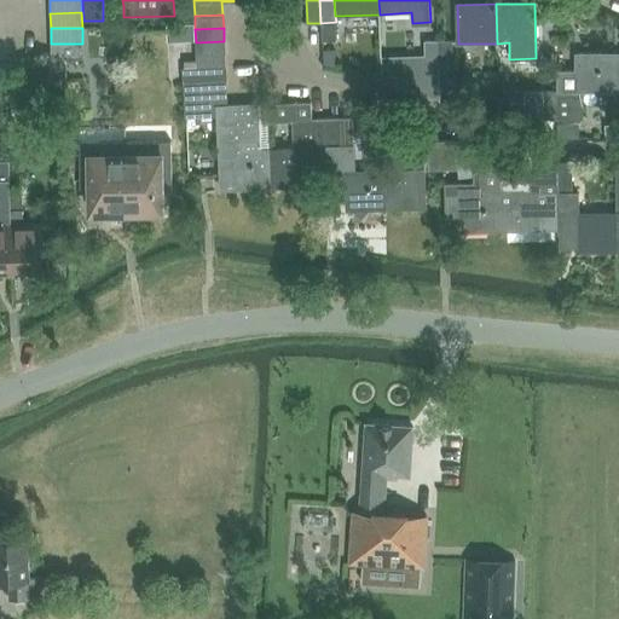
[(439,69),(438,40),(410,41),(410,45),(398,45),(399,68),(411,68),(411,70),(439,69)]
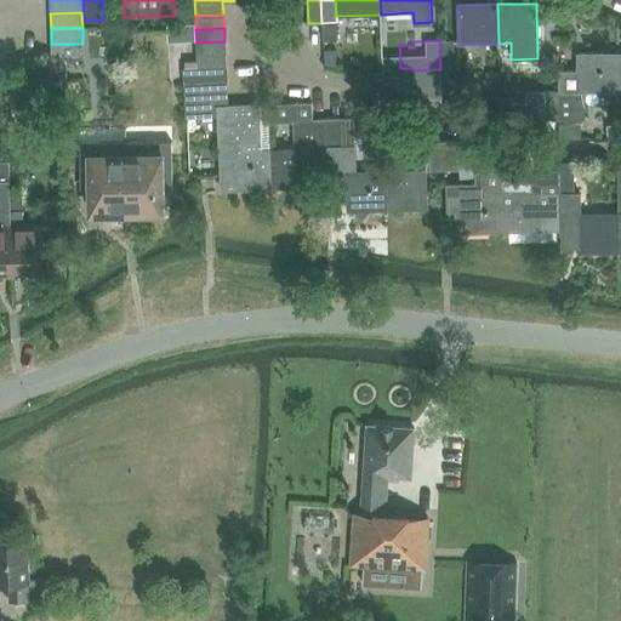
[(453,40),(439,40),(440,69),(454,69),(453,40)]
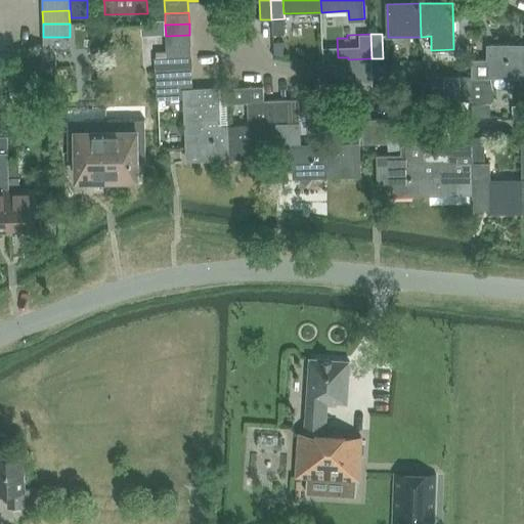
[(166,36),(166,47),(190,45),(189,35),(166,36)]
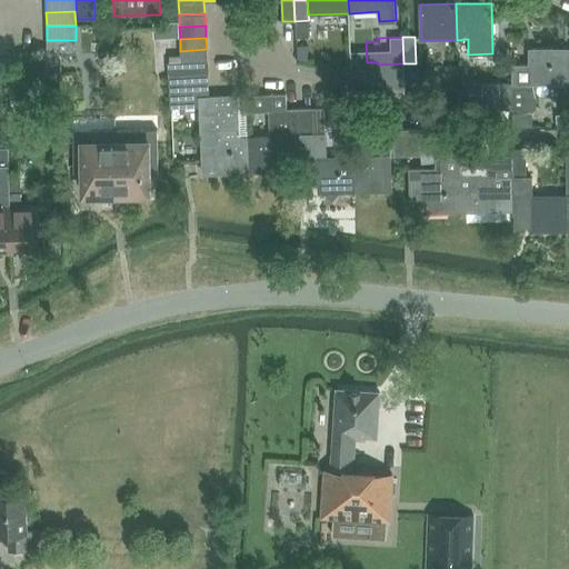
[(76,40),(47,40),(47,55),(47,73),(61,72),(60,55),(76,53),(76,40)]
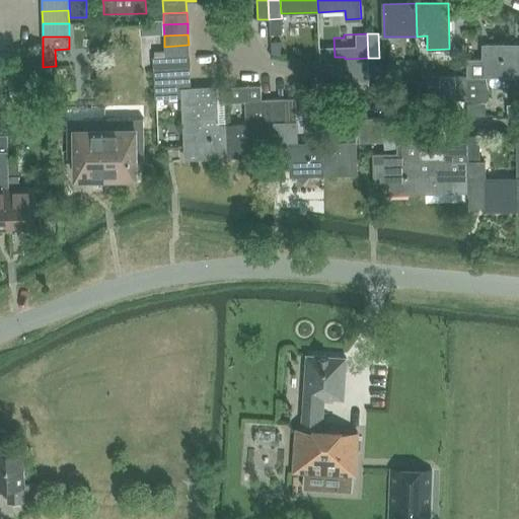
[(279,42),(270,43),(271,56),(279,55),(279,42)]
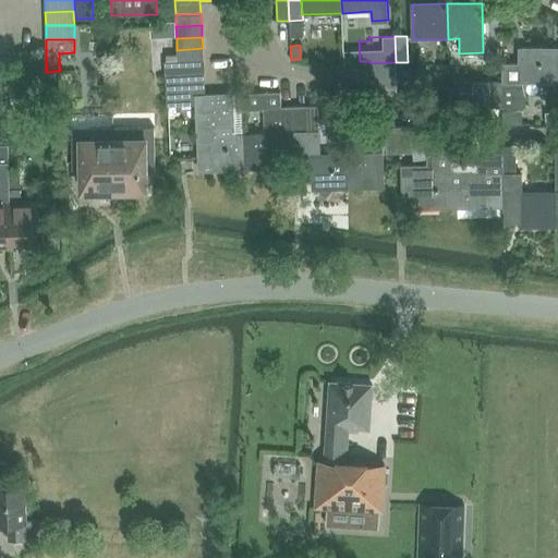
[(165,61),(165,62),(203,60),(203,48),(177,50),(178,61),(165,61)]
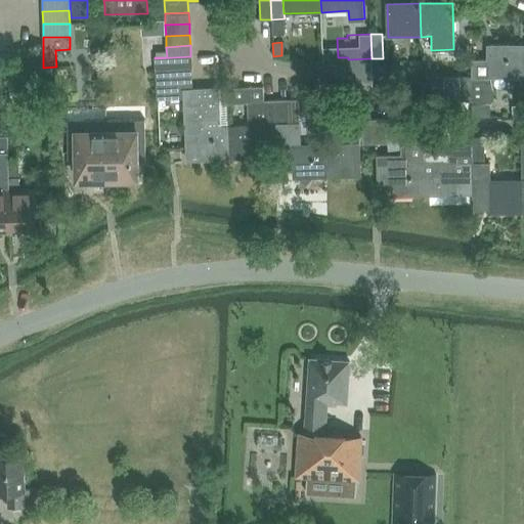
[(471,76),(472,100),(492,100),(493,78),(520,78),(520,46),(488,46),(488,60),(473,60),(473,76),(471,76)]
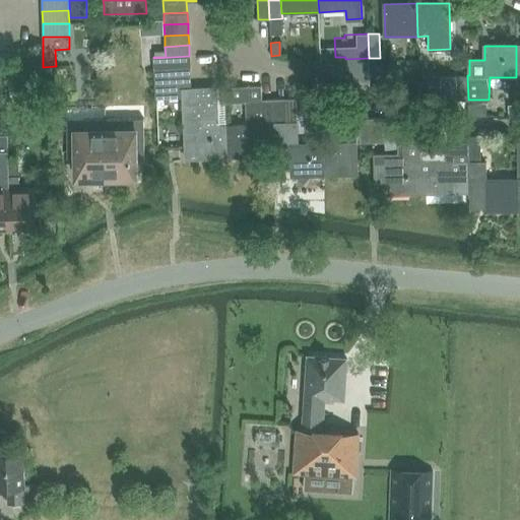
[(153,58),(154,69),(190,67),(189,56),(153,58)]
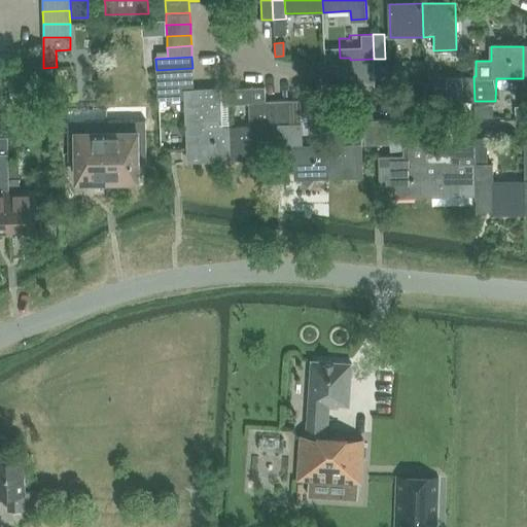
[(324,61),(324,70),(350,78),(349,60),(324,61)]
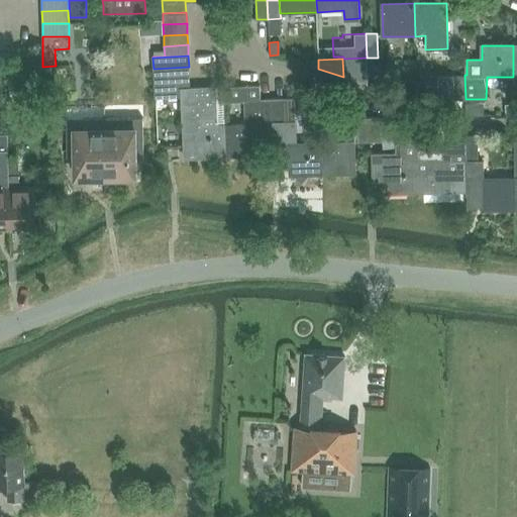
[(185,159),(226,157),(224,125),(216,125),(215,88),(190,89),(189,67),(153,69),(154,99),(182,97),(185,159)]
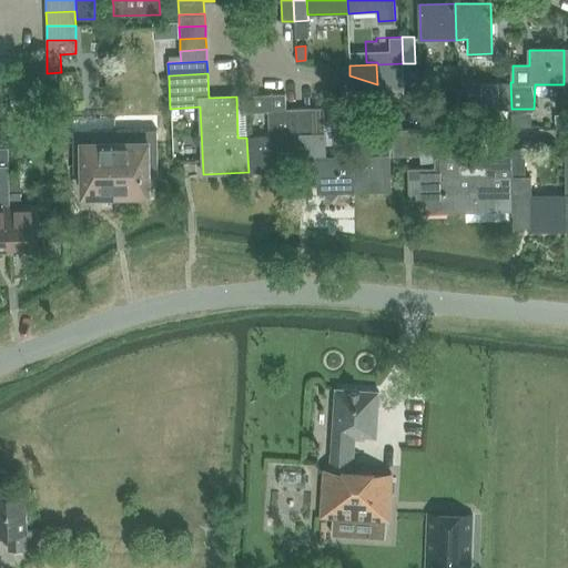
[(499,109),(511,109),(510,82),(499,82),(499,109)]
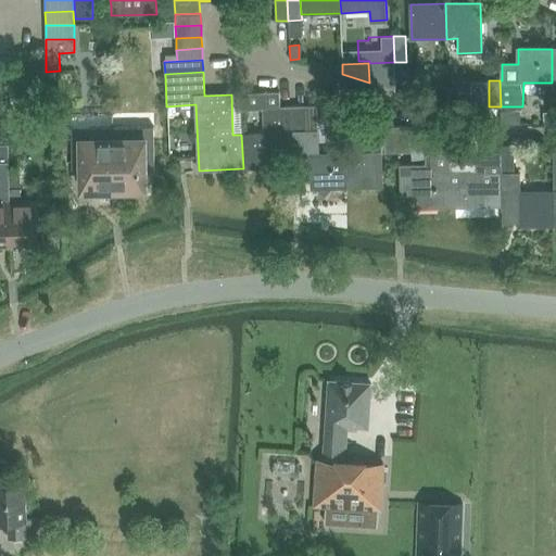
[(42,103),(57,103),(57,86),(42,86),(42,103)]
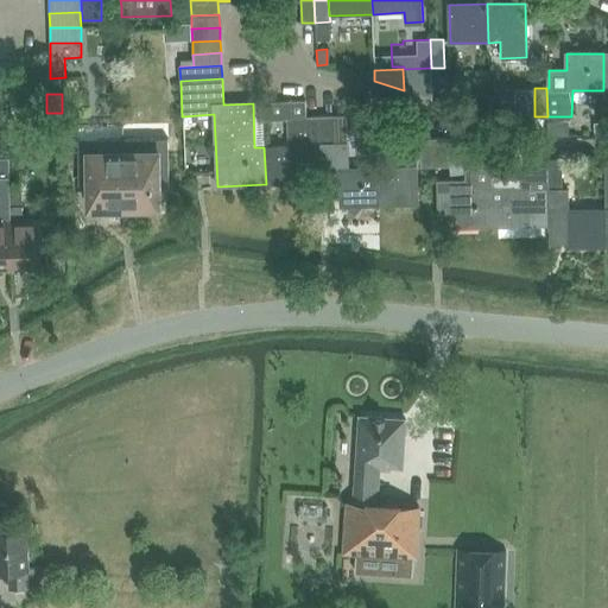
[(287,116),(306,115),(305,100),(270,101),(261,108),(261,121),(287,120),(287,116)]
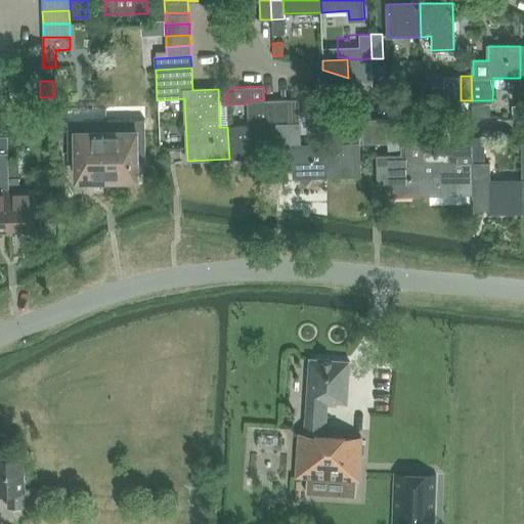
[(261,135),(276,135),(275,99),(264,99),(248,100),(248,103),(249,126),(227,127),(229,159),(262,157),(261,135)]
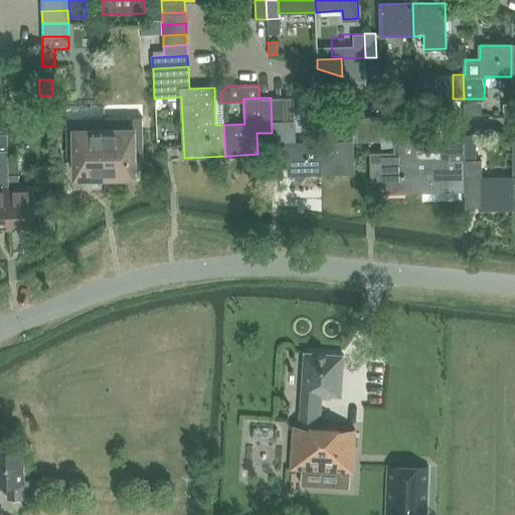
[(271,98),(272,133),(273,160),(289,159),(289,174),(321,173),(320,141),(295,142),(294,120),(283,120),(282,98),(271,98)]
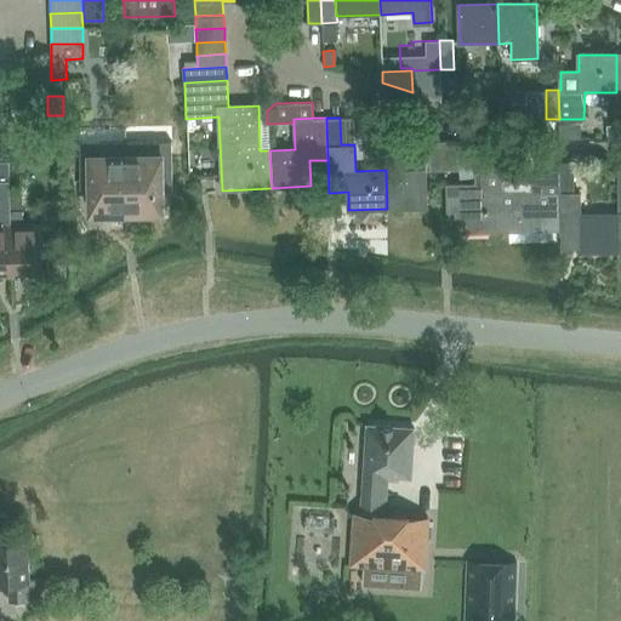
[(559,140),(580,140),(580,125),(559,125),(559,140)]
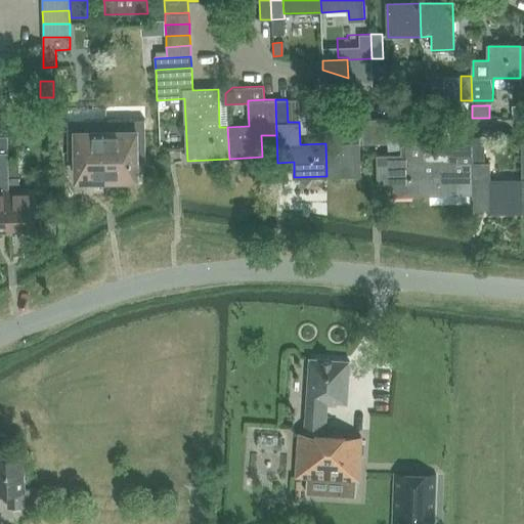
[(106,107),(67,107),(67,119),(67,157),(75,157),(75,181),(108,181),(106,119),(106,107)]
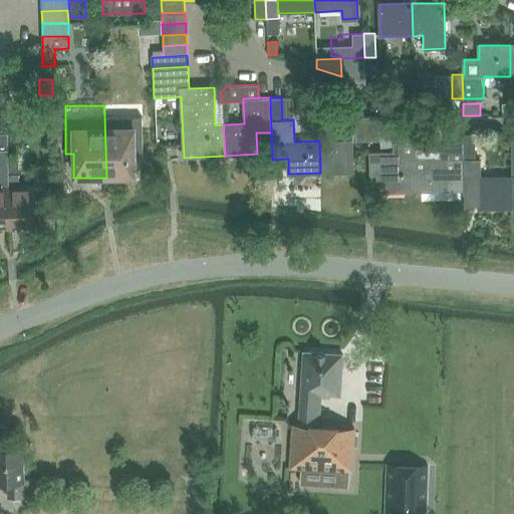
[(143,116),(104,116),(106,178),(137,178),(137,154),(143,154),(143,116)]
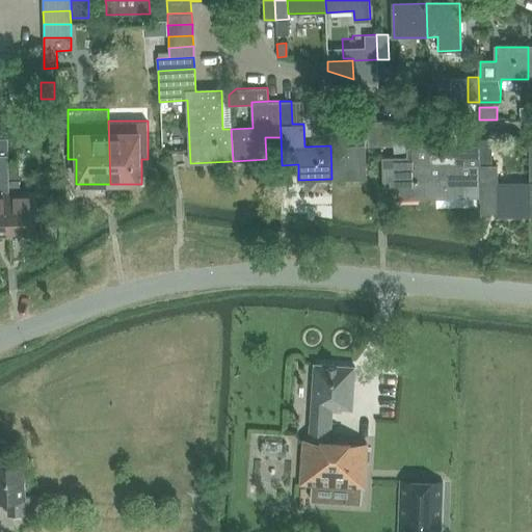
[(379,147),(379,122),(368,123),(369,147),(379,147)]
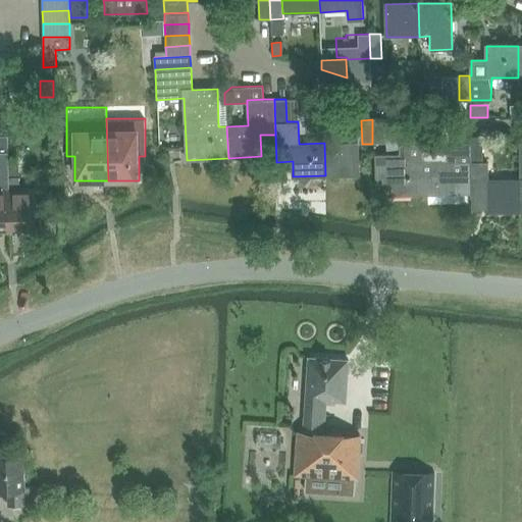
[(383,119),(372,119),(372,144),(384,143),(383,119)]
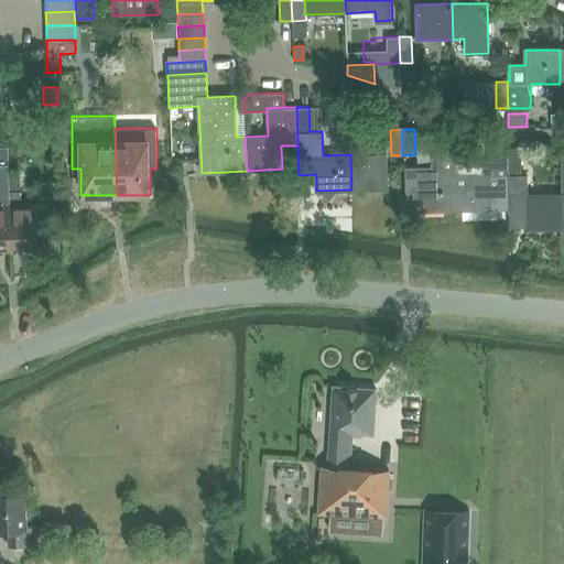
[(455,140),(455,129),(442,130),(443,141),(455,140)]
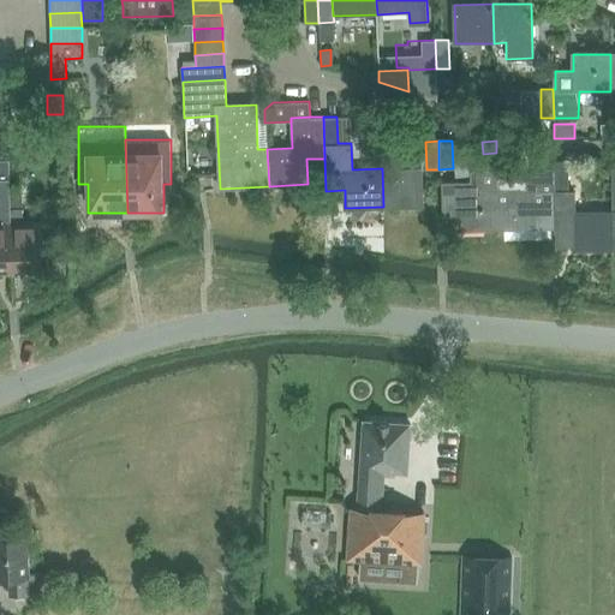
[(0,269),(12,269),(11,224),(11,209),(10,193),(10,187),(10,179),(10,161),(0,161),(0,269)]
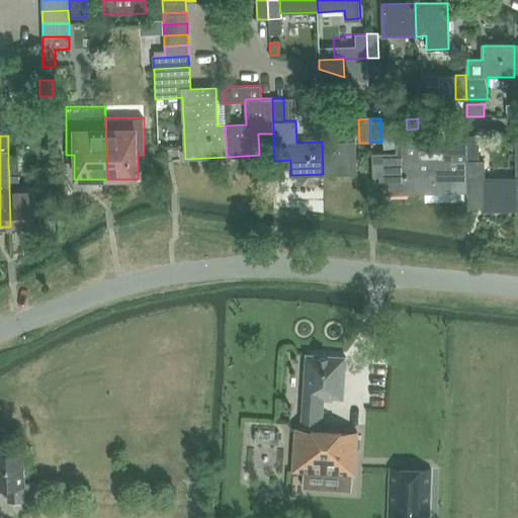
[(456,161),(467,162),(466,137),(455,138),(456,161)]
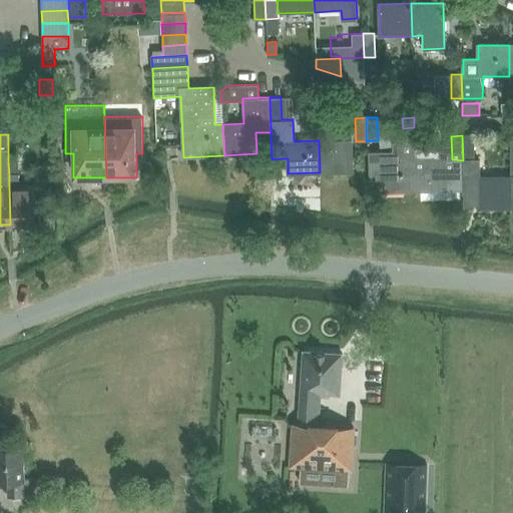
[(462,135),(463,160),(474,161),(473,135),(462,135)]
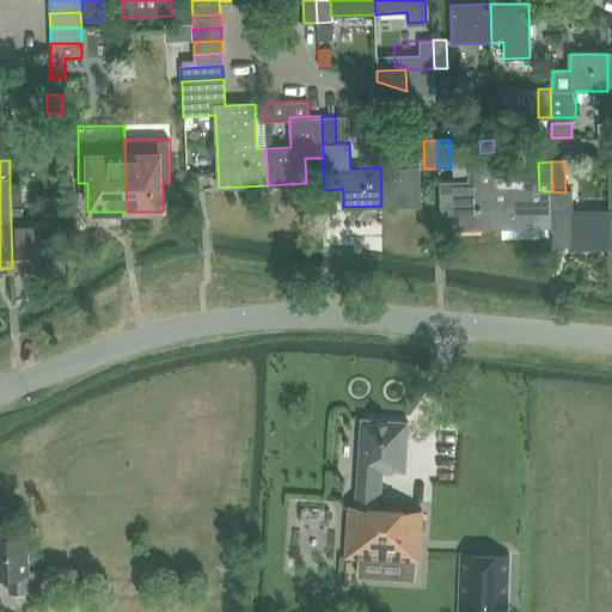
[(418,166),(380,167),(381,206),(420,204),(418,166)]
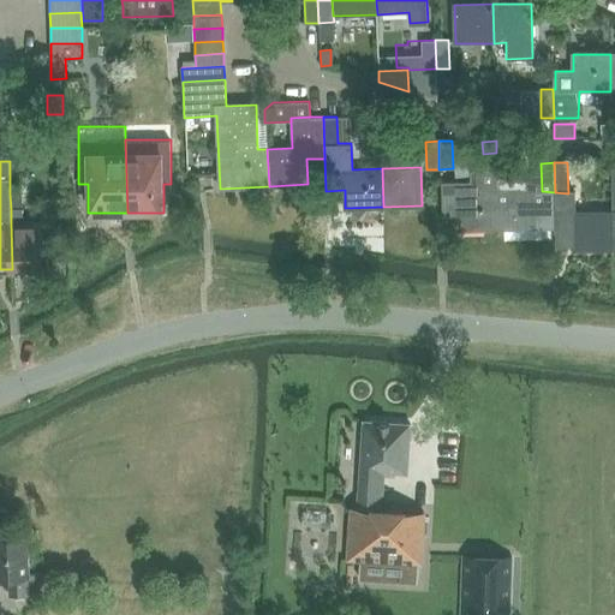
[(499,228),(497,190),(496,169),(469,169),(470,181),(440,181),(440,214),(459,214),(459,230),(499,228)]
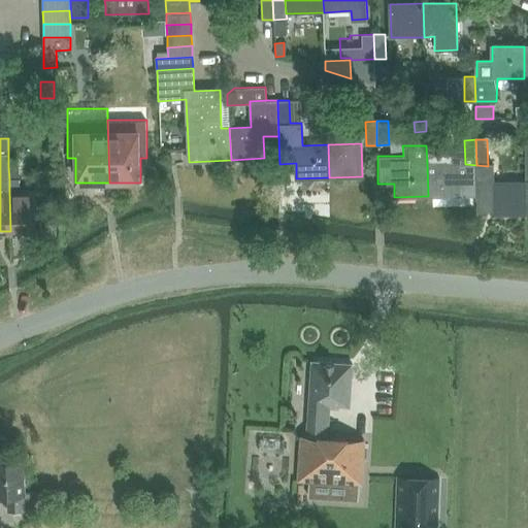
[(19,161),(8,161),(8,166),(9,179),(19,179),(19,161)]
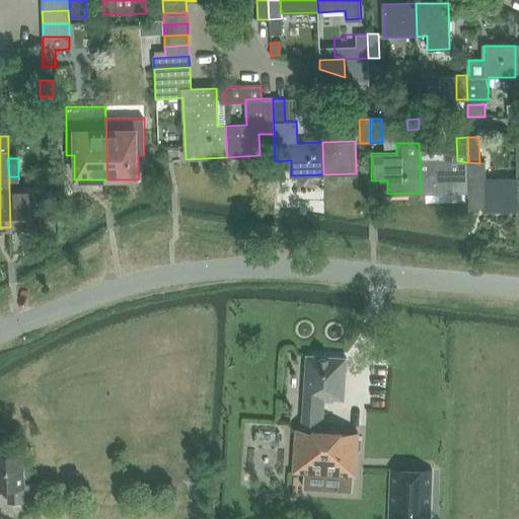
[(452,159),(420,160),(421,193),(453,192),(452,159)]
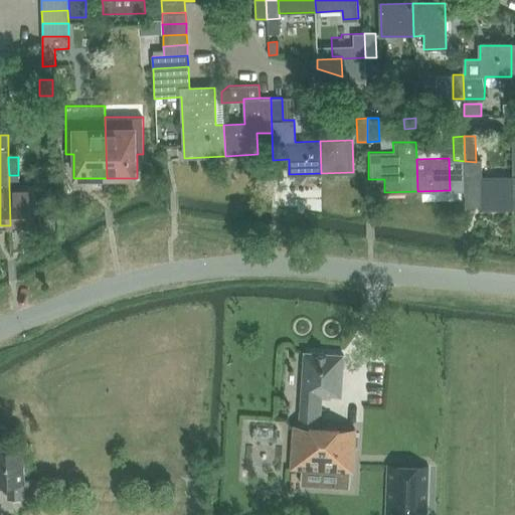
[(18,175),(9,175),(9,187),(10,225),(21,225),(35,225),(33,186),(19,187),(18,175)]
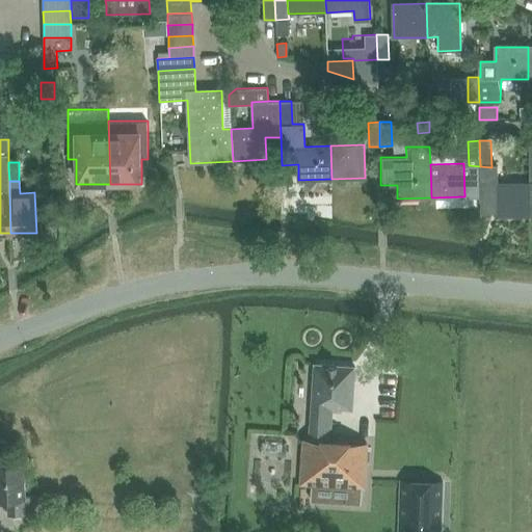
[(530,216),(529,182),(496,183),(497,216),(530,216)]
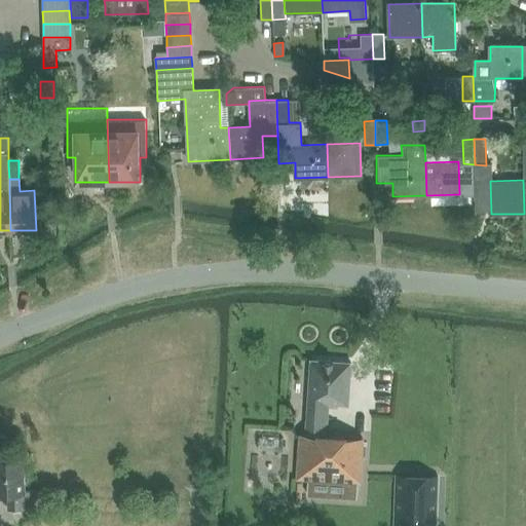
[(363,440),(346,439),(349,402),(348,402),(350,363),(310,360),(308,400),(304,399),(302,436),(299,478),(360,482),(363,440)]
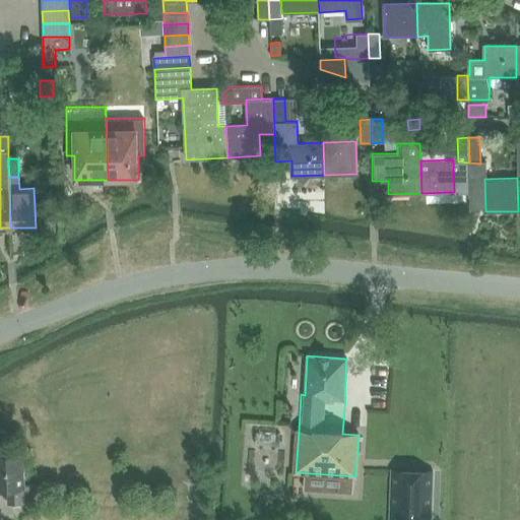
[(35,484),(34,484),(21,485),(20,454),(0,454),(0,486),(7,488),(7,505),(35,504),(35,484)]
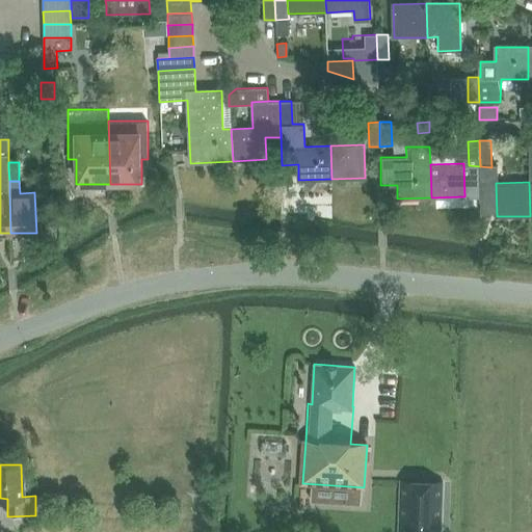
[(398,531),(441,531),(443,482),(400,480),(398,531)]
